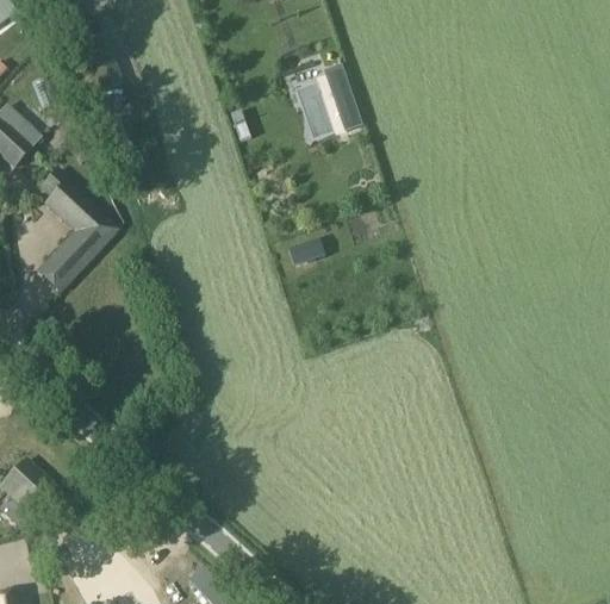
[(0,0),(0,19),(14,10),(7,0),(0,0)]
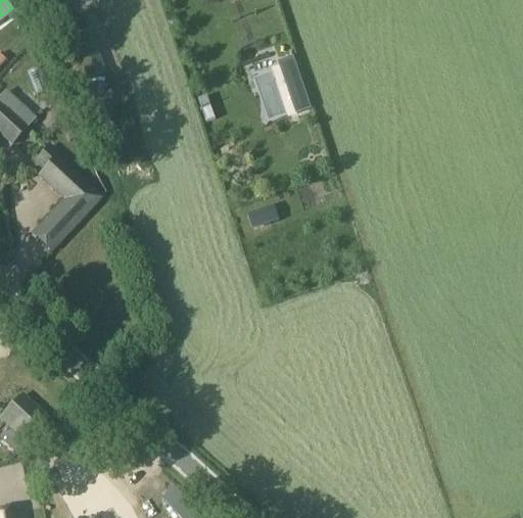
[(105,71),(88,27),(62,38),(78,82),(105,71)]
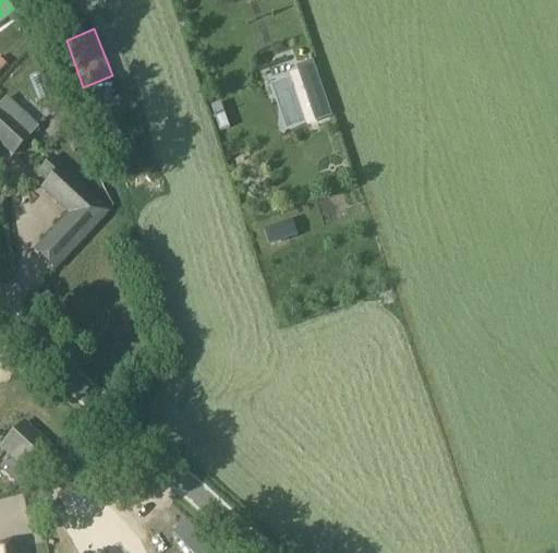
[(331,111),(313,59),(298,64),(316,117),(331,111)]
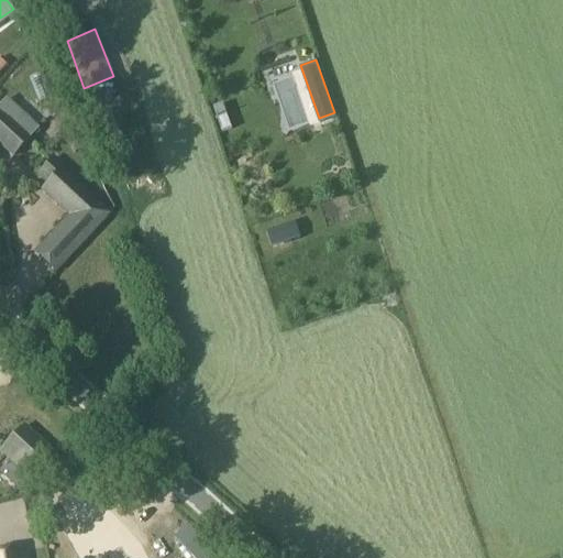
[(0,142),(13,154),(29,135),(28,134),(36,123),(8,99),(0,102),(0,142)]
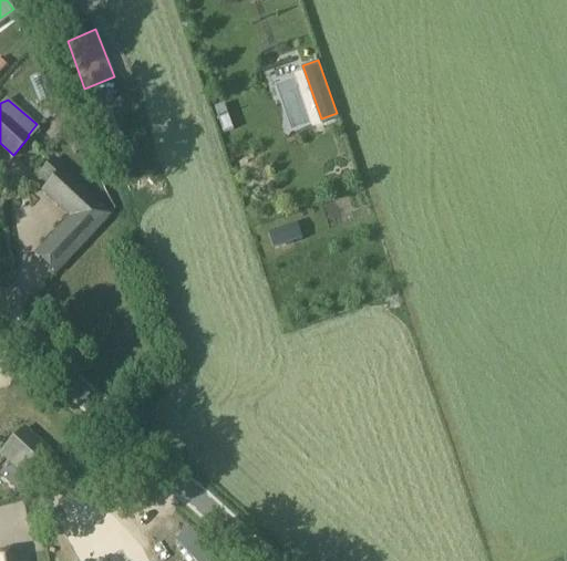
[(88,145),(82,131),(70,136),(75,151),(88,145)]
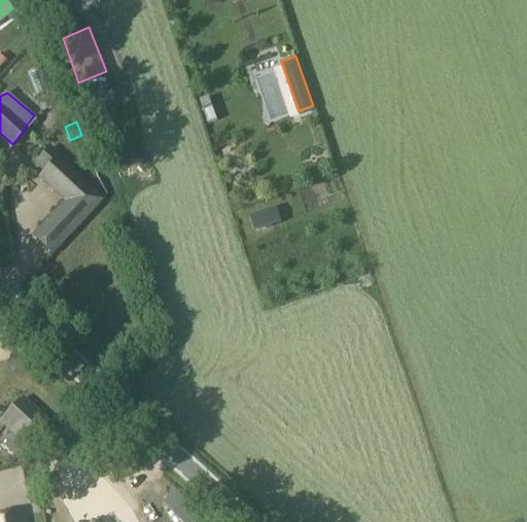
[(53,252),(103,197),(57,154),(37,175),(62,199),(30,234),(53,252)]
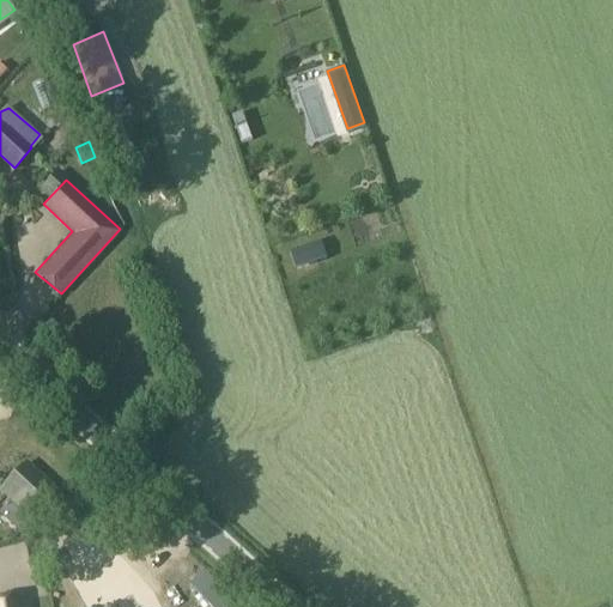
[(289,248),(295,266),(326,255),(320,237),(289,248)]
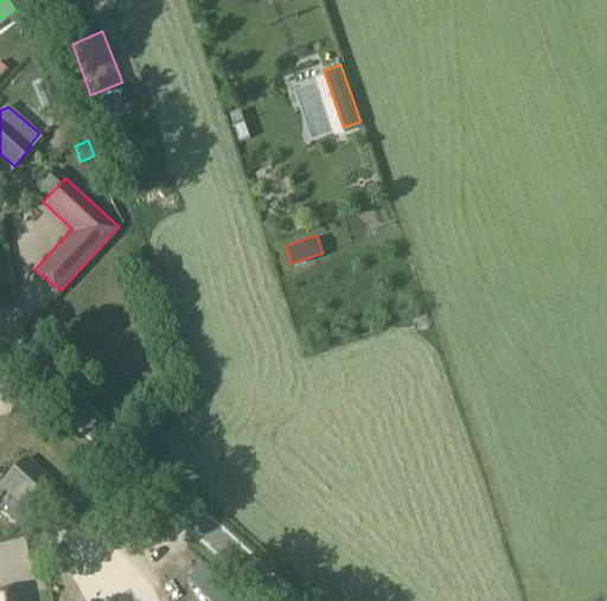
[(0,479),(0,483),(34,513),(61,486),(26,452),(0,479)]
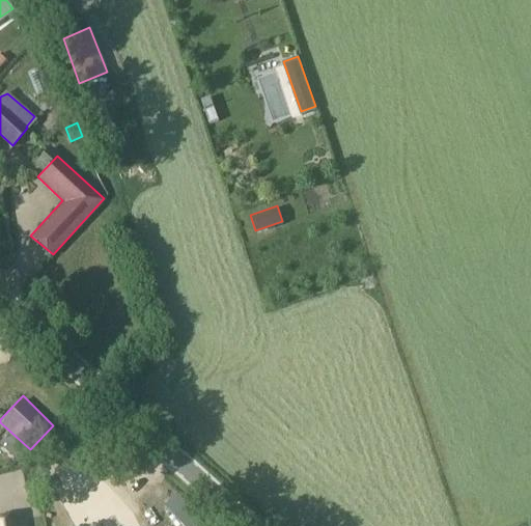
[(115,479),(77,499),(63,506),(73,525),(151,525),(133,494),(128,497),(115,479)]
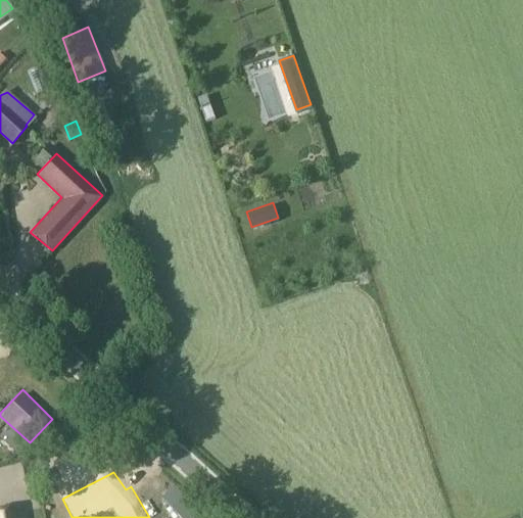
[(195,517),(200,514),(175,484),(162,496),(181,517),(195,517)]
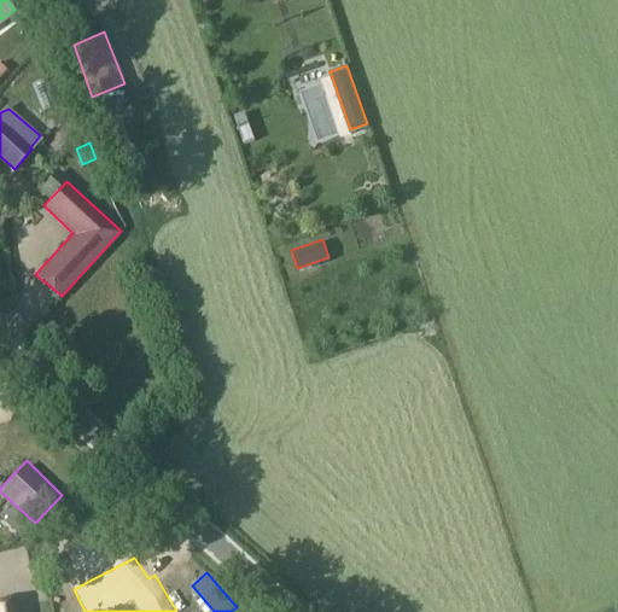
[(0,611),(28,611),(25,598),(0,600),(0,611)]
